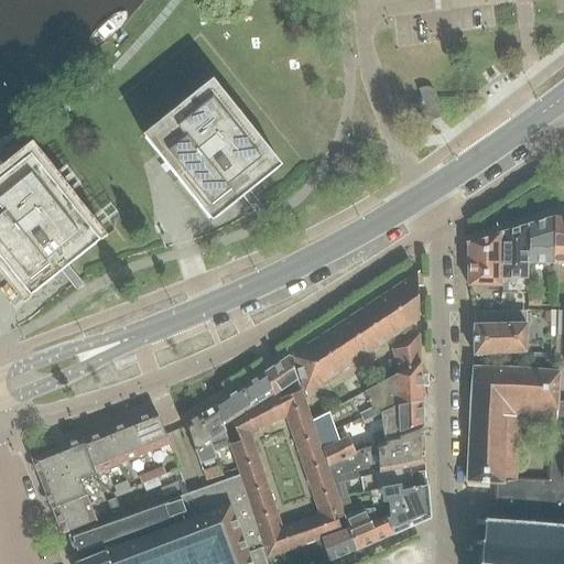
[(212,223),(247,195),(257,186),(281,166),(212,80),(142,136),(154,152),(176,179),(212,223)]
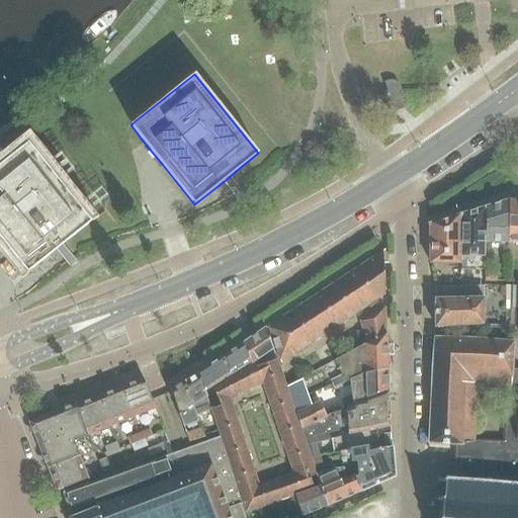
[(389,81),(384,83),(385,83),(387,91),(378,94),(375,97),(373,102),(374,105),(374,106),(375,106),(375,105),(383,102),(385,108),(386,111),(390,113),(395,112),(396,112),(396,111),(403,108),(404,109),(405,109),(400,96),(402,96),(403,97),(404,97),(400,87),(398,83),(394,81),(389,81)]
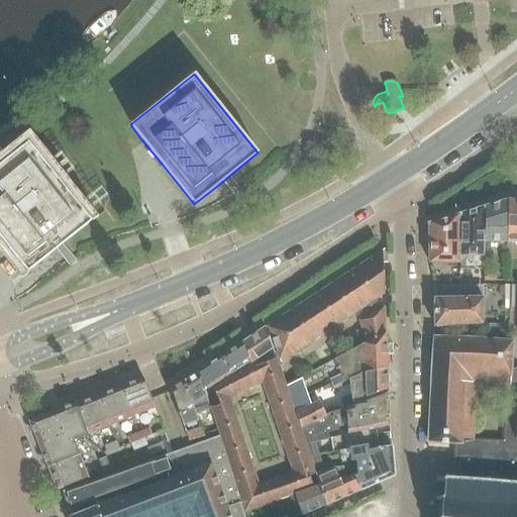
[(57,249),(60,247),(64,244),(67,241),(91,222),(27,142),(0,164),(0,238),(27,273),(57,249)]
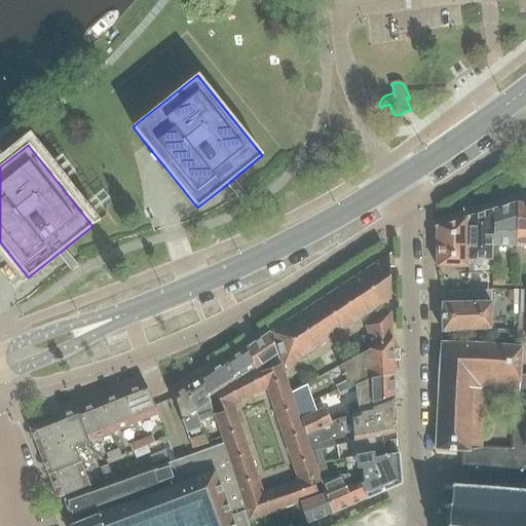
[(516,203),(493,211),(492,216),(491,246),(515,246),(516,204),(516,203)]
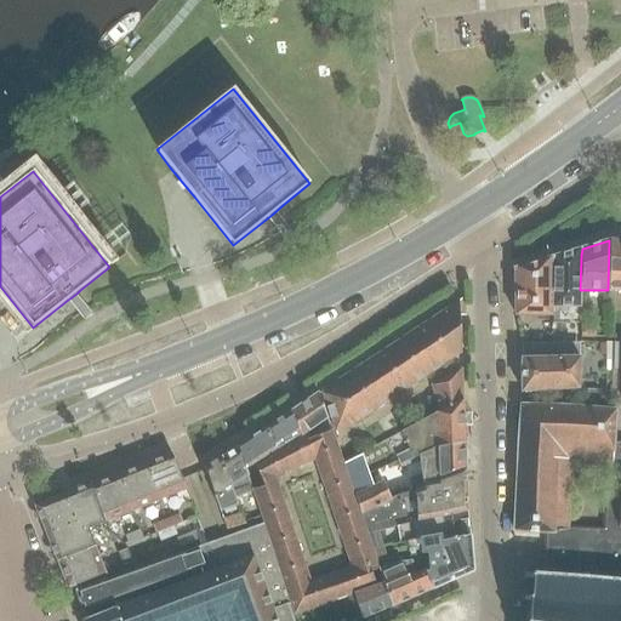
[(620,241),(610,240),(610,241),(609,241),(608,290),(608,291),(620,290),(620,241)]
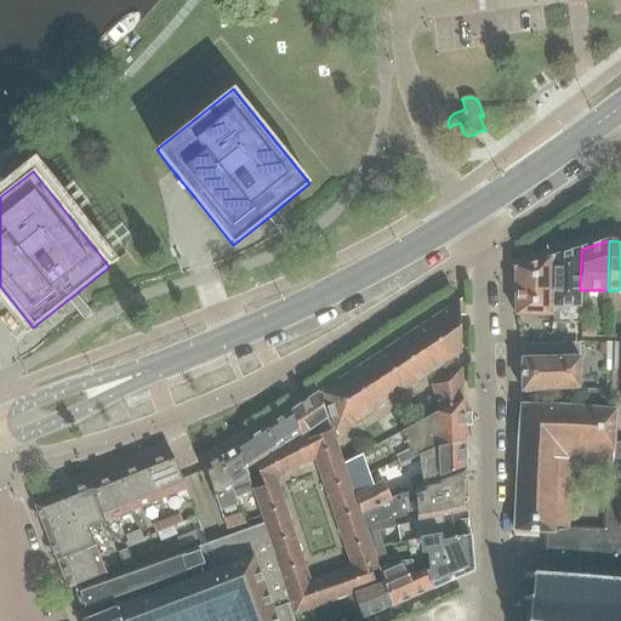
[(580,290),(581,255),(581,249),(552,258),(552,325),(580,325),(580,308),(580,290)]
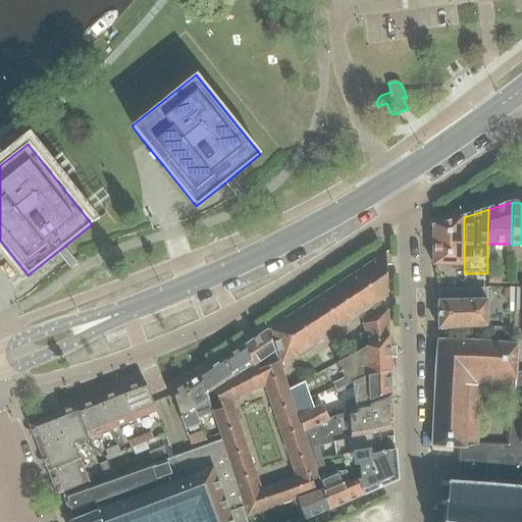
[(433,265),(463,265),(464,217),(432,226),(432,227),(433,265)]
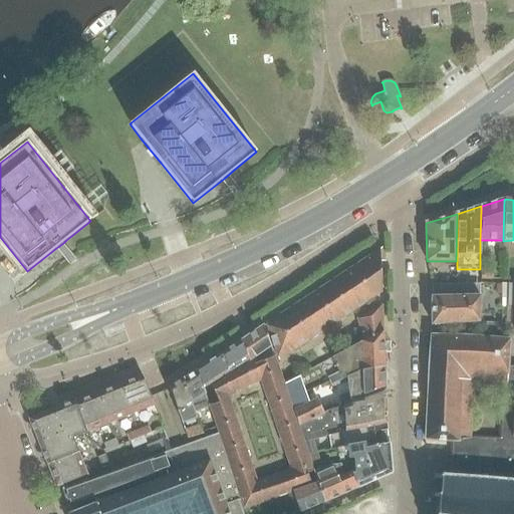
[(354,266),(367,301),(381,292),(380,262),(384,262),(384,247),(383,247),(354,266)]
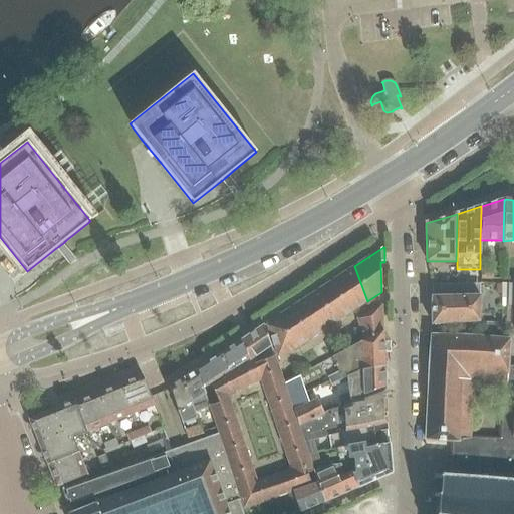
[(345,316),(367,301),(354,266),(332,280),(345,316)]
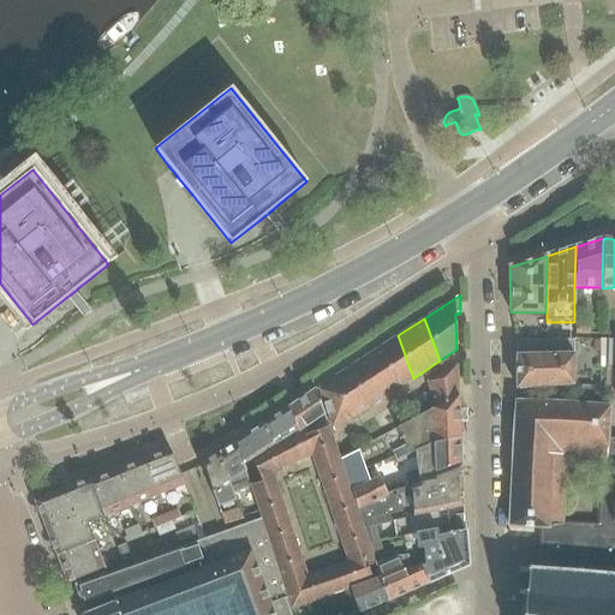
[(575,324),(574,334),(589,334),(590,324),(575,324)]
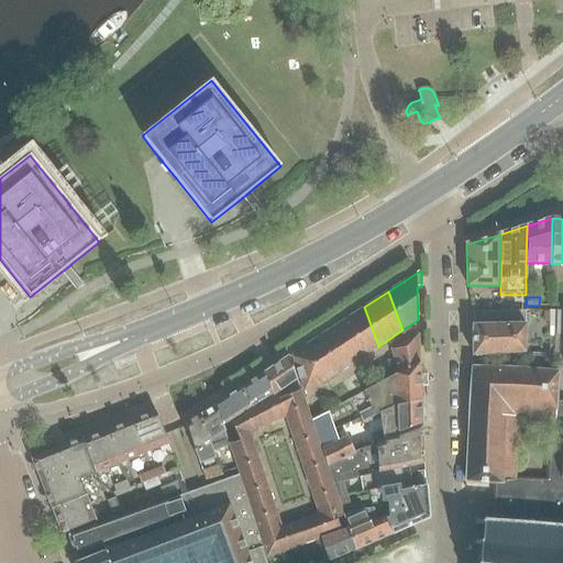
[(364,307),(340,323),(354,362),(378,346),(364,307)]
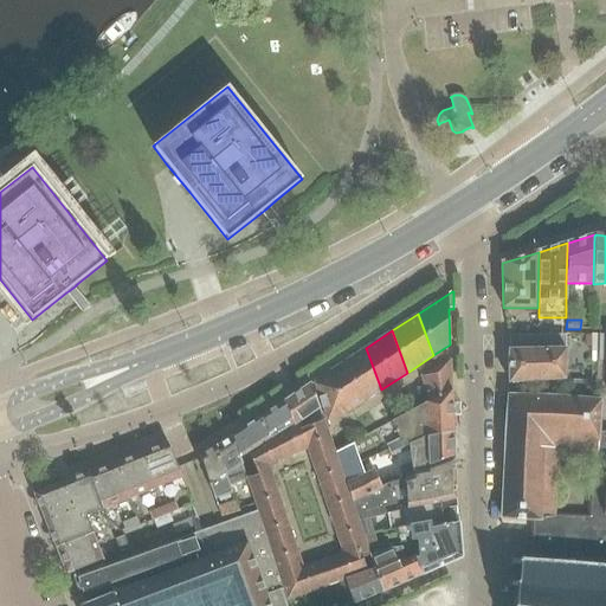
[(549,336),(509,336),(509,350),(550,350),(549,336)]
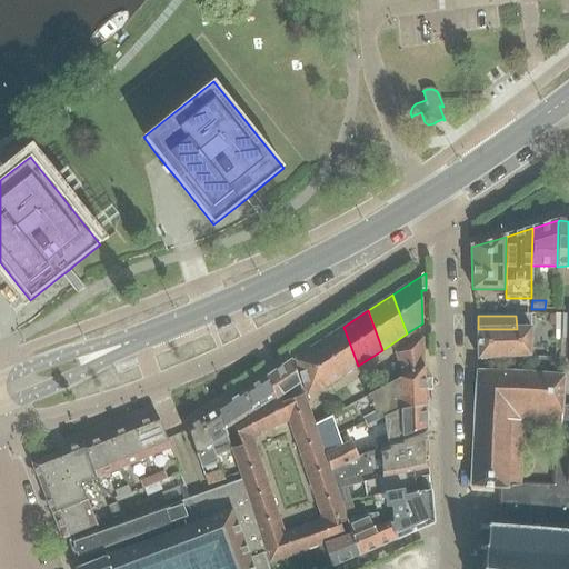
[(343,327),(319,342),(333,382),(358,366),(343,327)]
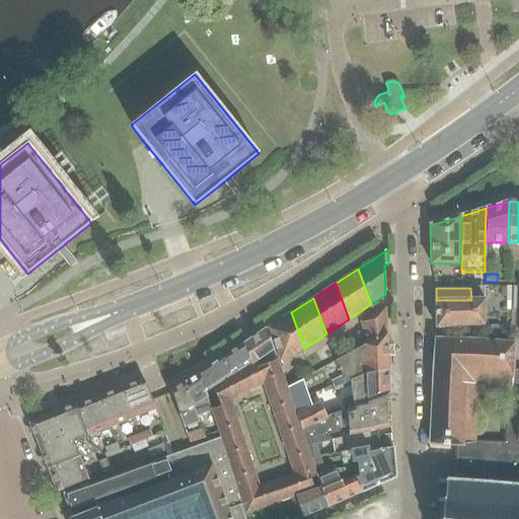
[(436,300),(436,327),(483,325),(485,299),(484,299),(471,300),(436,300)]
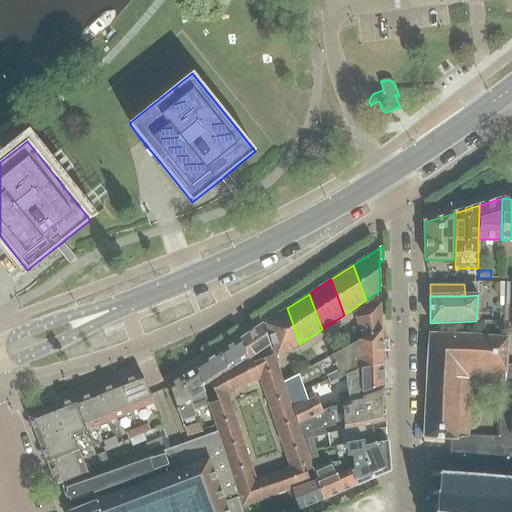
[(378,305),(356,318),(361,340),(381,329),(380,306),(378,305)]
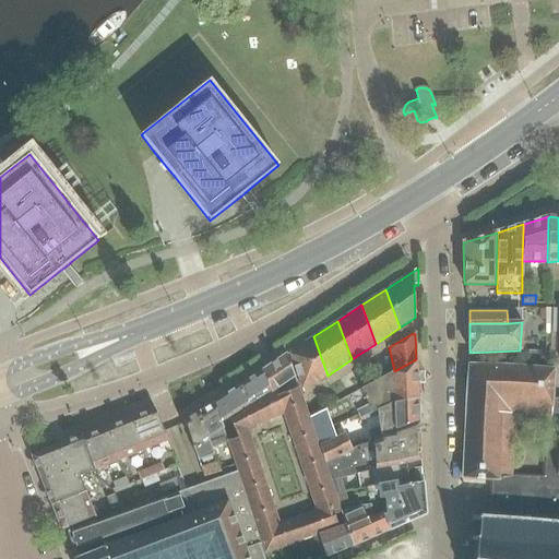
[(313,336),(289,353),(304,392),(328,376),(313,336)]
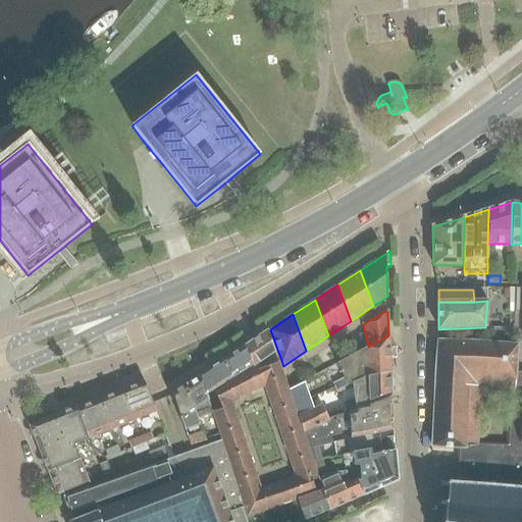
[(493,327),(492,336),(510,336),(510,327),(505,327),(493,327)]
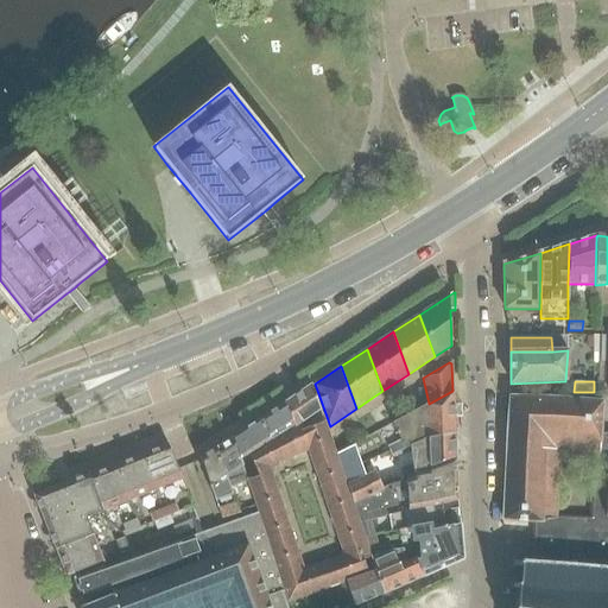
[(293,426),(298,423),(321,410),(312,386),(311,386),(285,403),(293,426)]
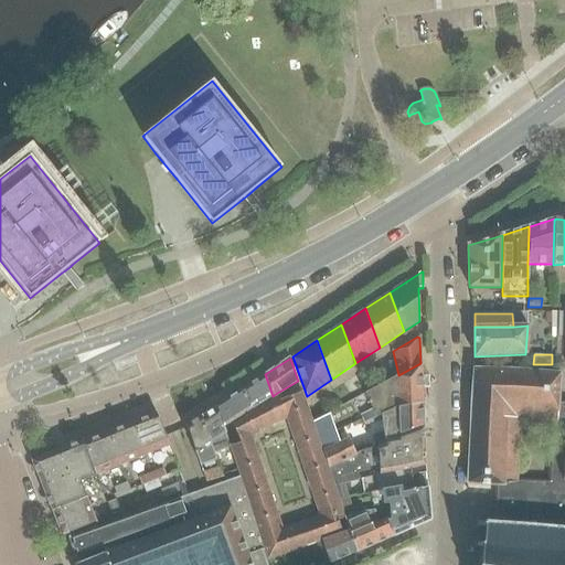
[(398,375),(364,394),(372,411),(375,418),(381,415),(406,403),(423,403),(420,363),(398,375)]
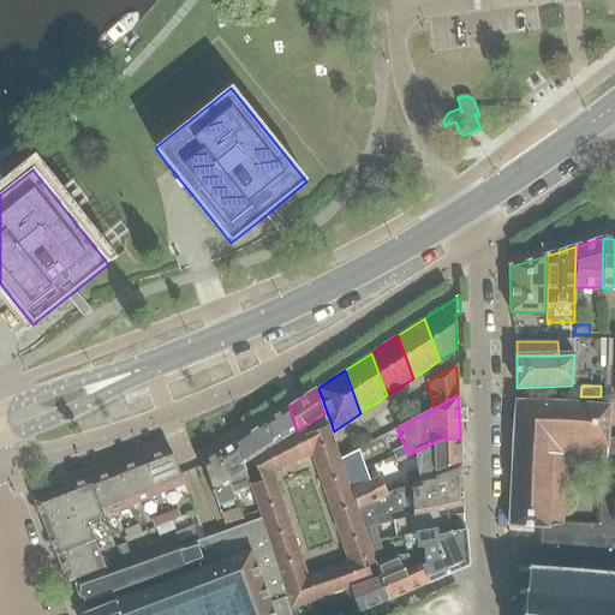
[(614,440),(607,441),(608,407),(517,402),(509,526),(537,527),(542,527),(542,533),(542,539),(538,539),(537,569),(577,573),(577,567),(583,568),(583,572),(614,574),(614,523),(613,524),(614,466),(614,465),(614,440)]
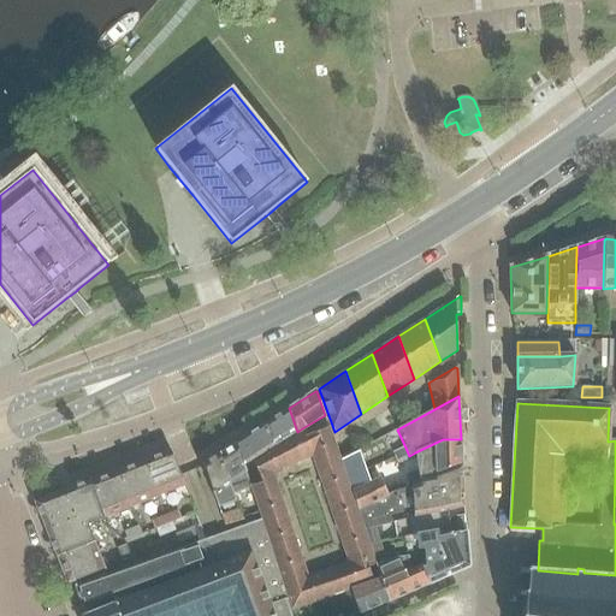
[(272,448),(297,432),(289,408),(265,425),(272,448)]
